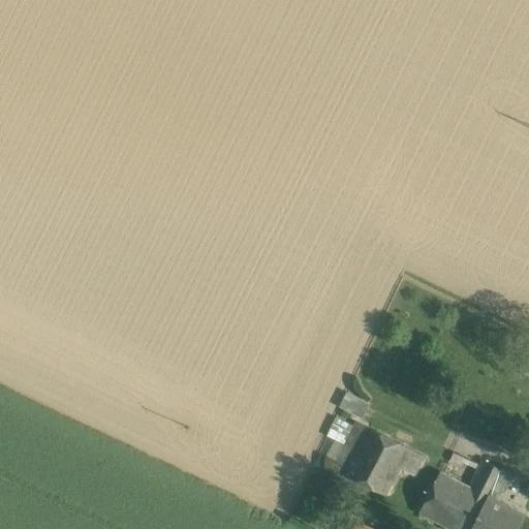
[(370,404),(347,392),(340,406),(363,417),(370,404)]
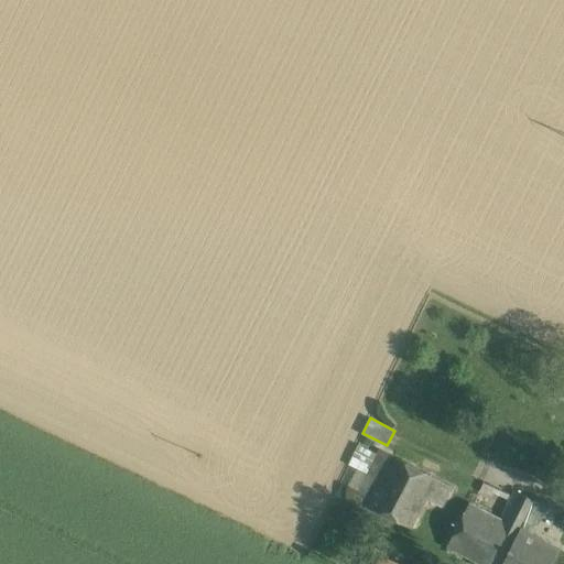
[(358,491),(355,498),(367,505),(392,455),(380,449),(367,475),(358,491)]
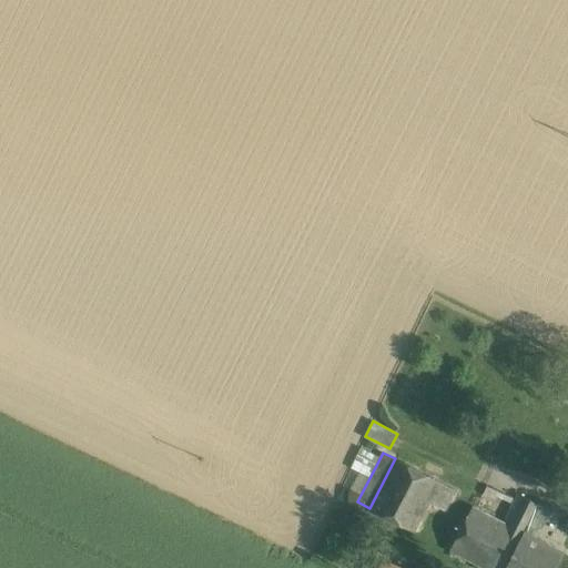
[(395,458),(369,508),(392,519),(414,530),(429,501),(439,482),(395,458)]
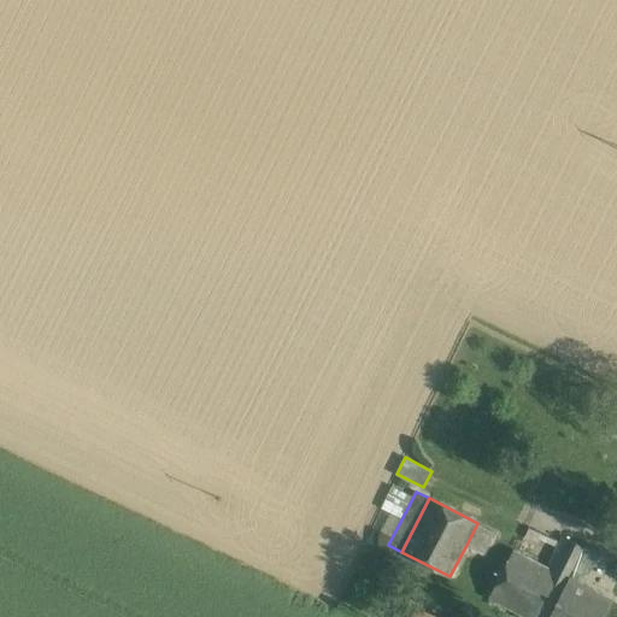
[(393,515),(383,532),(392,538),(401,519),(393,515)]
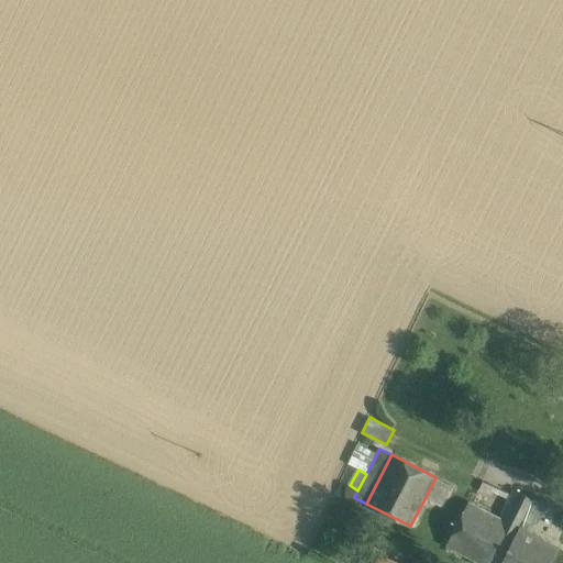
[(451,485),(435,477),(426,497),(440,505),(451,485)]
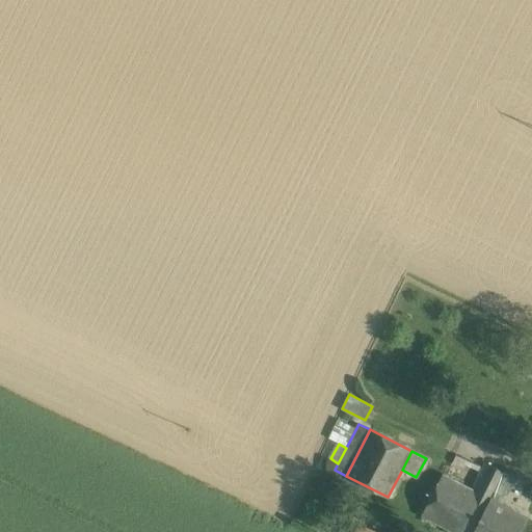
[(490,464),(482,482),(478,480),(475,485),(479,487),(477,491),(489,499),(493,493),(503,472),(490,464)]
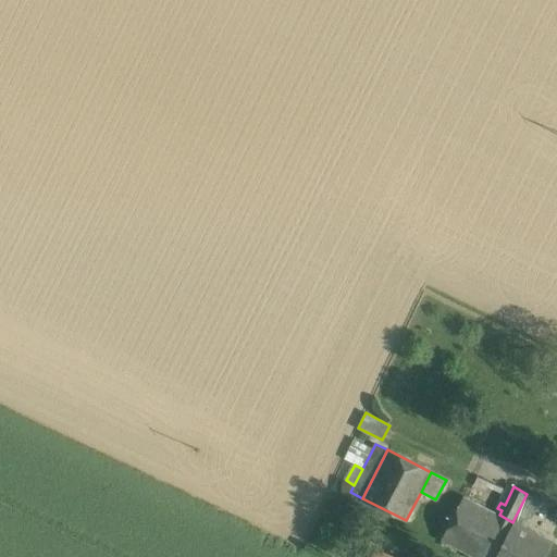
[(499,515),(463,496),(442,539),(477,556),(495,556),(514,522),(512,522),(499,515)]
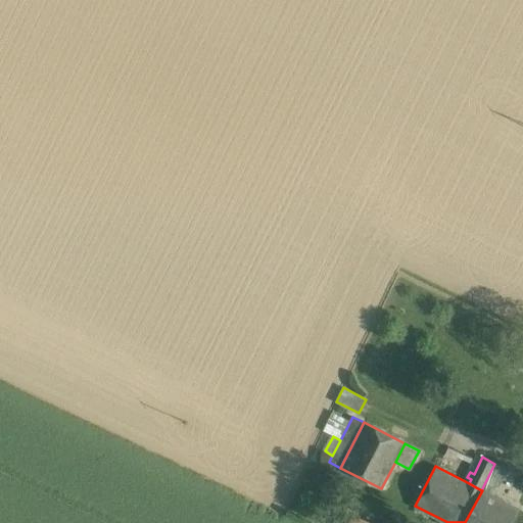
[(361,478),(340,468),(337,475),(357,485),(361,478)]
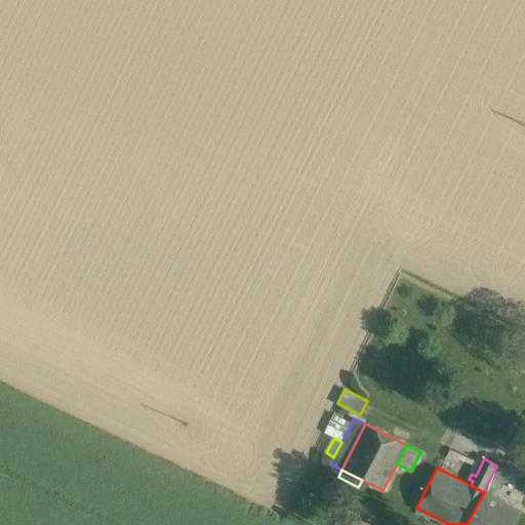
[(495,490),(486,486),(483,492),(484,492),(467,524),(512,524),(519,511),(492,496),(495,490)]
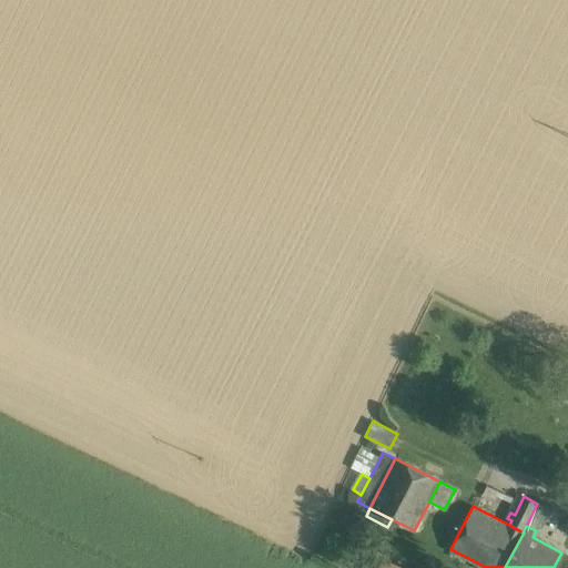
All buildings are outlined.
